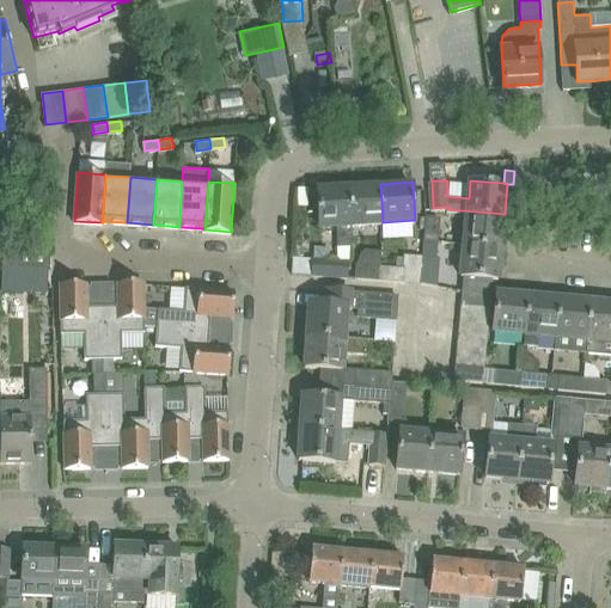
[(350,185),(352,223),(383,222),(380,184),(350,185)]
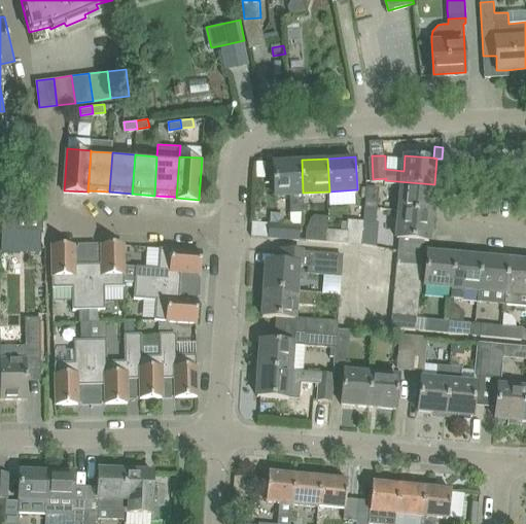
[(303,211),(303,193),(302,160),(274,162),(276,195),(290,194),(291,212),(303,211)]
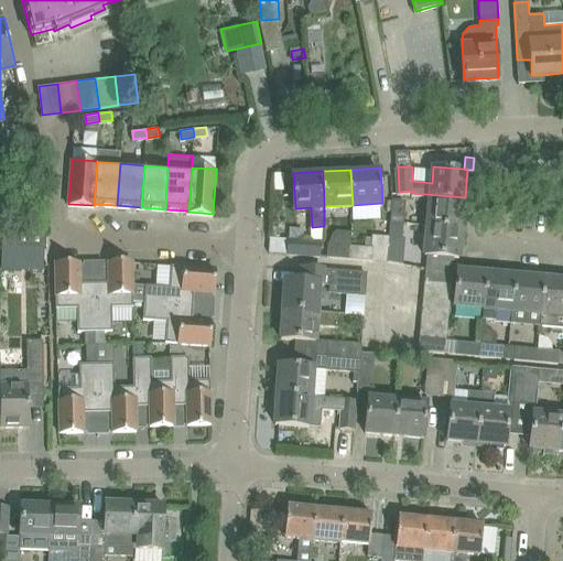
[(431,195),(428,223),(462,227),(465,197),(412,193),(412,194),(431,195)]
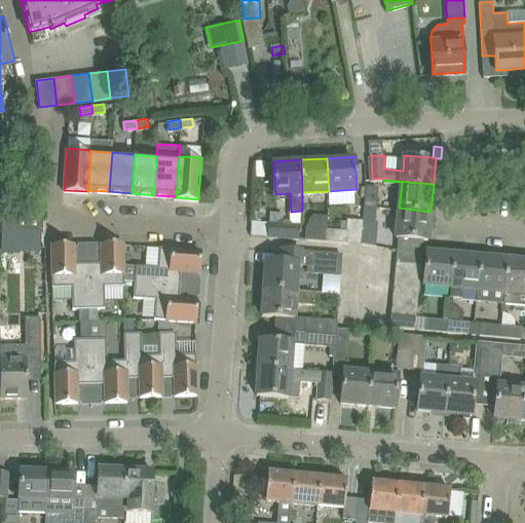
[(367,185),(365,207),(371,207),(371,203),(376,203),(378,186),(367,185)]
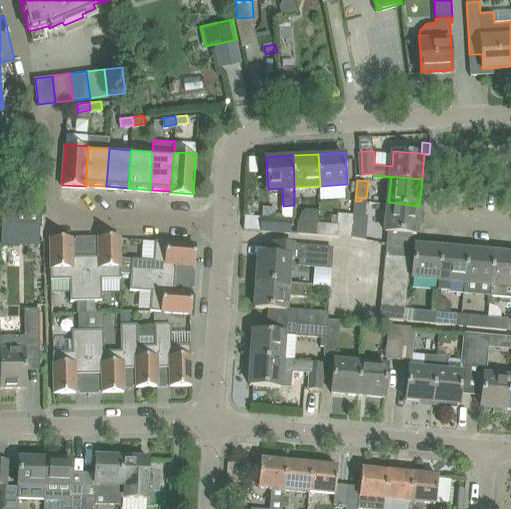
[(355,201),(354,212),(353,220),(364,221),(366,198),(361,198),(361,201),(355,201)]
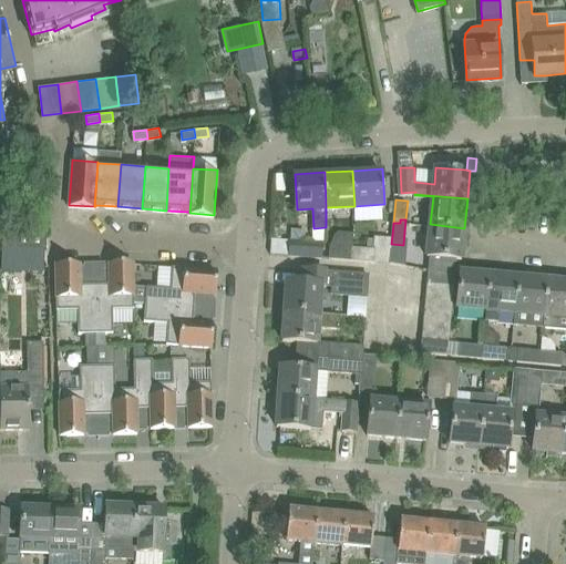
[(430,254),(429,267),(456,269),(458,256),(462,257),(464,228),(430,224),(428,254),(430,254)]
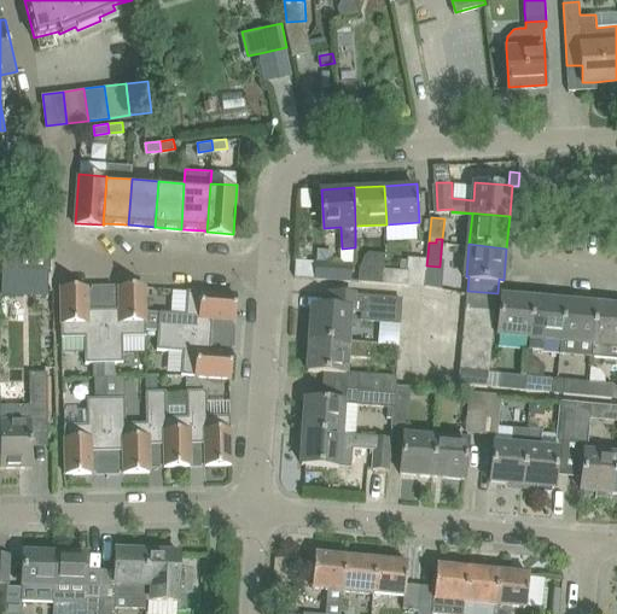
[(3,253),(3,267),(34,269),(35,255),(3,253)]
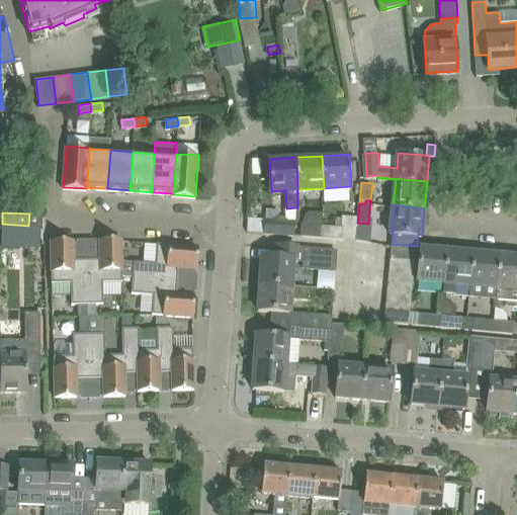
[(322,224),(320,235),(356,237),(357,223),(358,215),(343,215),(342,226),(322,224)]
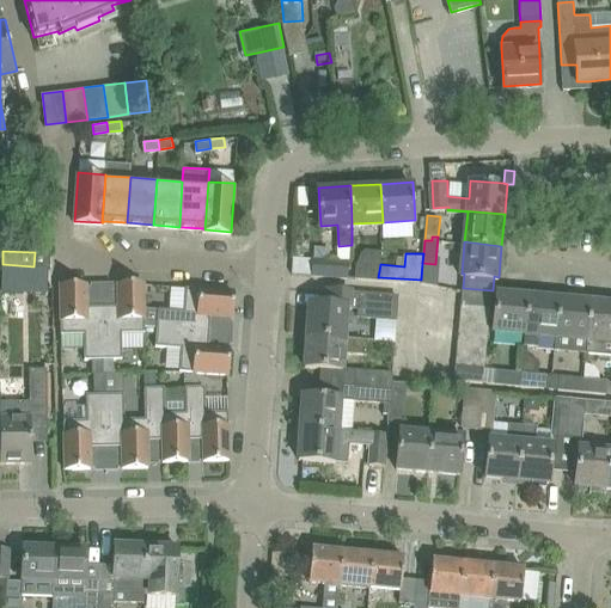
[(313,257),(312,272),(348,275),(349,260),(313,257)]
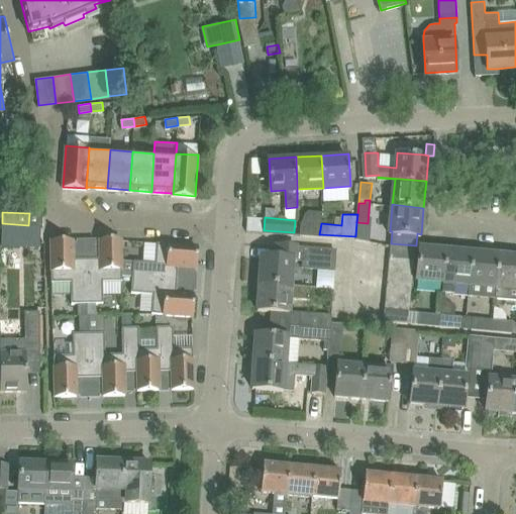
[(301,233),(319,234),(321,223),(302,222),(301,233)]
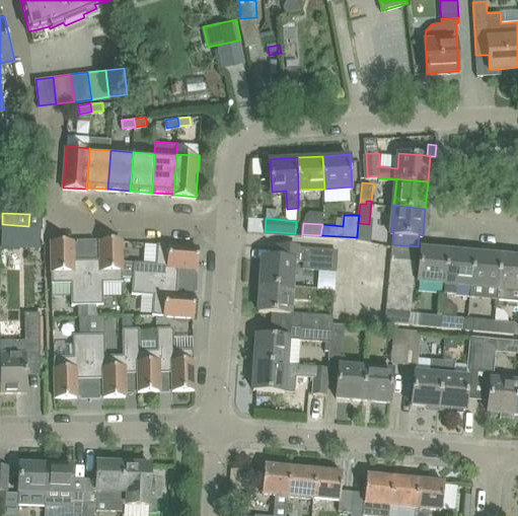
[(100,259),(87,259),(88,303),(103,303),(102,279),(123,279),(123,276),(123,264),(122,240),(100,240),(100,259)]
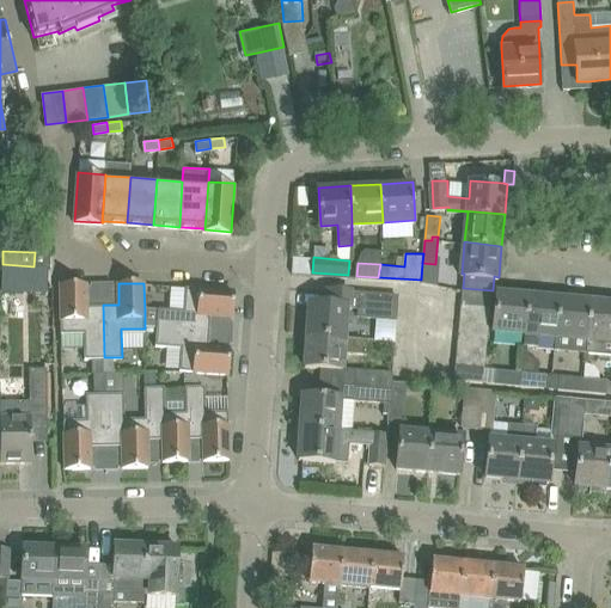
[(86,284),(61,284),(61,332),(85,332),(86,357),(92,357),(92,373),(93,373),(104,373),(104,357),(103,305),(87,306),(86,284)]
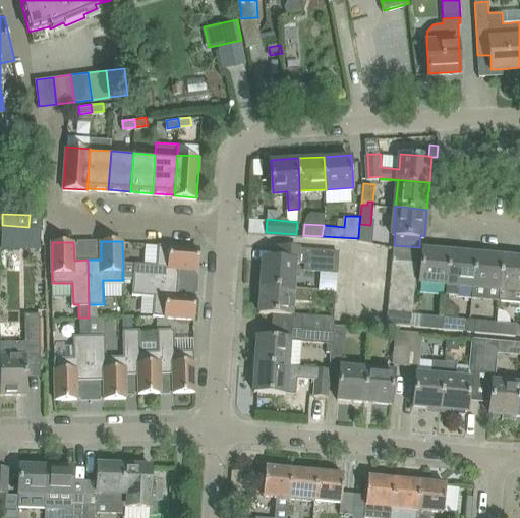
[(198,247),(158,244),(157,264),(135,263),(135,266),(134,278),(178,281),(179,268),(197,269),(198,247)]
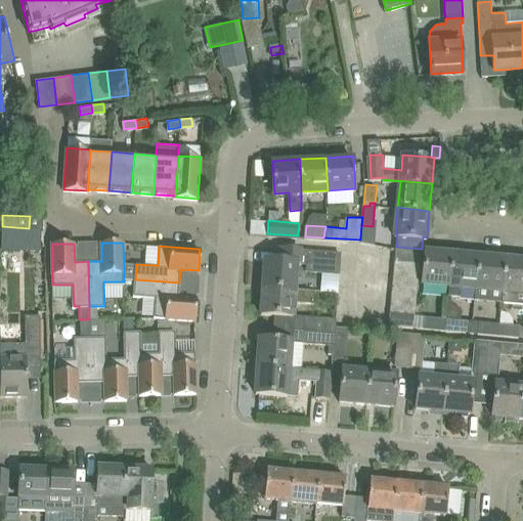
[(265,258),(263,286),(298,288),(300,261),(305,262),(305,269),(339,271),(340,264),(340,251),(308,249),(288,248),(278,247),(277,259),(265,258)]
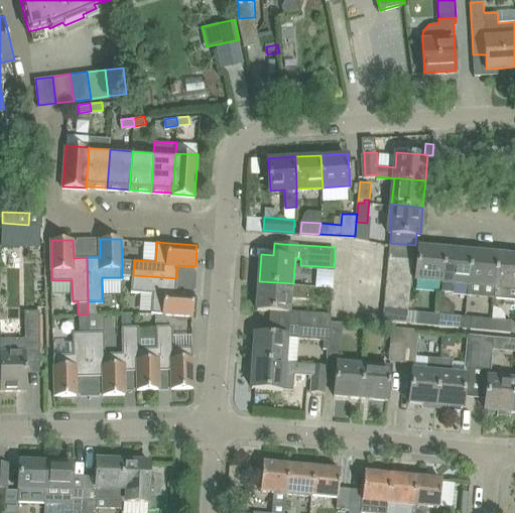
[(390,243),(389,256),(413,258),(415,245),(390,243)]
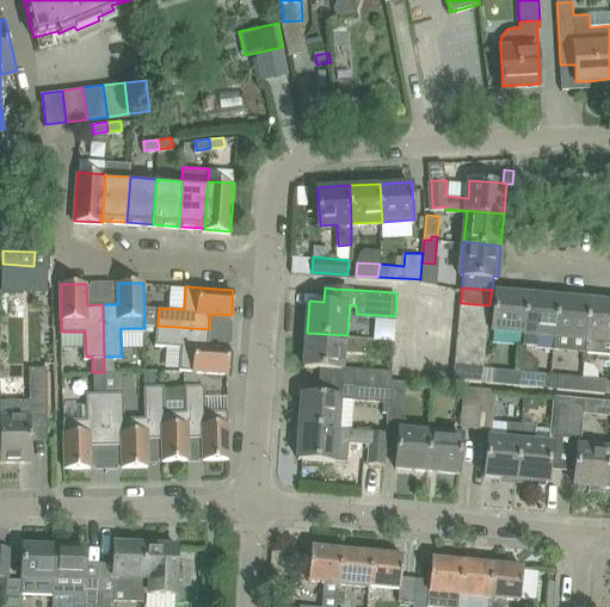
[(492,327),(523,330),(527,293),(495,290),(492,327)]
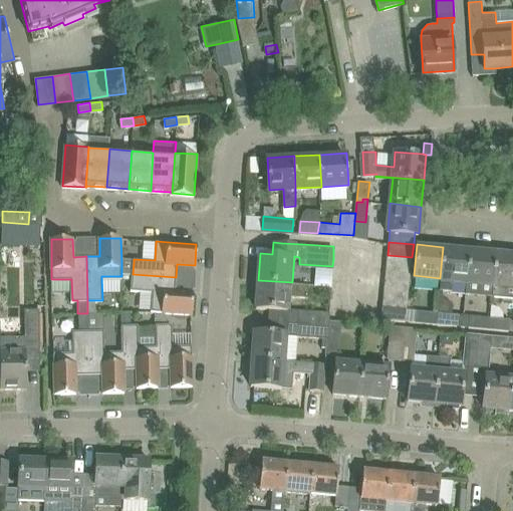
[(443,247),(440,278),(442,278),(440,289),(452,290),(453,279),(467,280),(470,249),(443,247)]
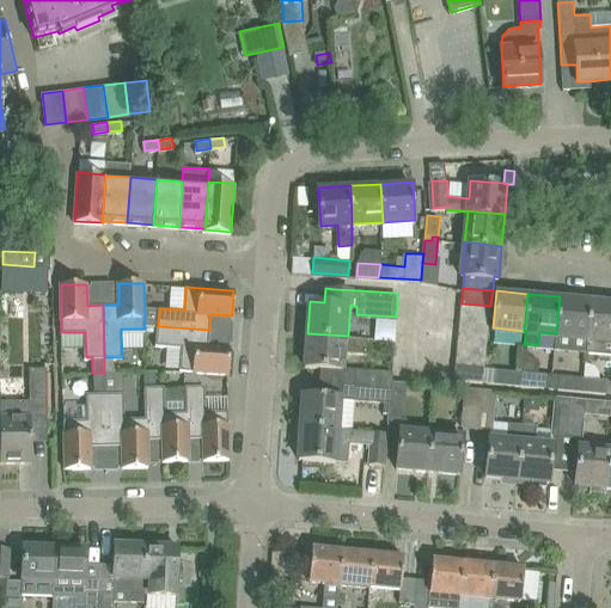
[(560,296),(556,333),(587,337),(590,300),(560,296)]
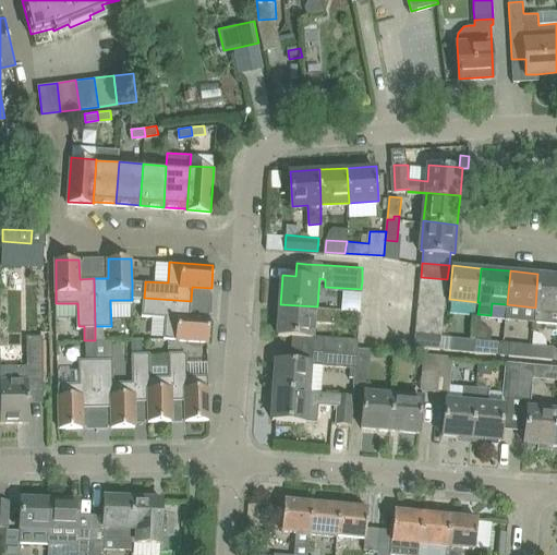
[(556,275),(537,274),(535,308),(536,308),(535,321),(556,323),(556,275)]
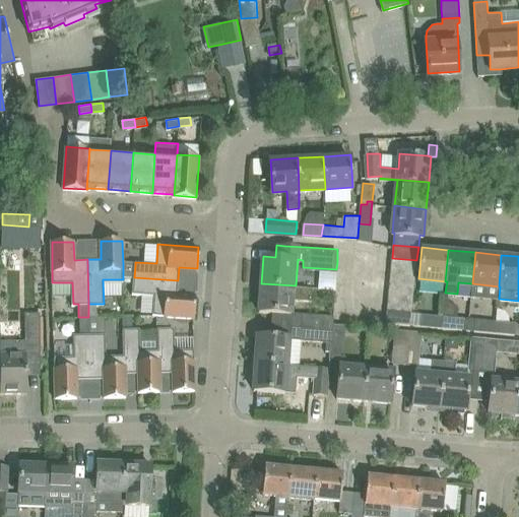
[(410,325),(416,260),(392,258),(386,322),(410,325)]
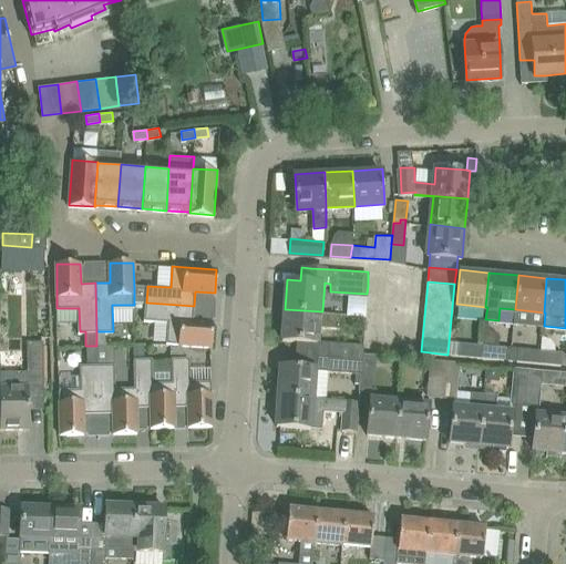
[(147,289),(134,288),(134,301),(146,303),(147,289)]
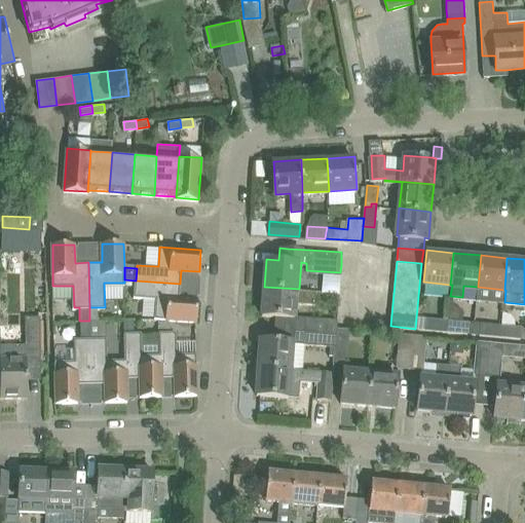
[(136,281),(135,296),(145,297),(156,297),(155,315),(155,318),(196,321),(197,299),(179,297),(180,284),(136,281)]
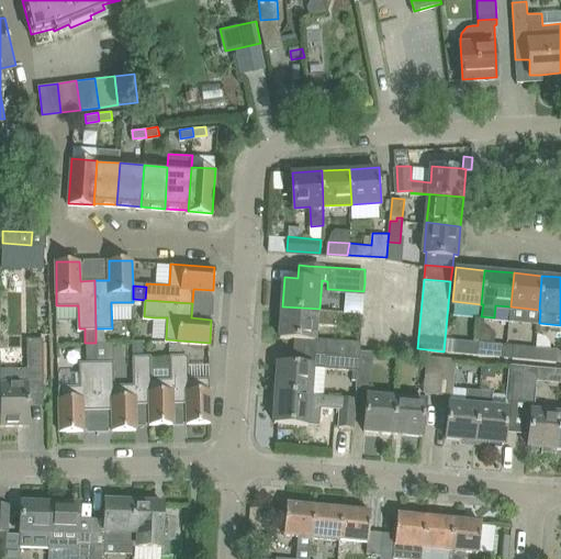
[(320,310),(320,309),(282,306),(280,335),(317,338),(318,324),(337,325),(338,311),(320,310)]
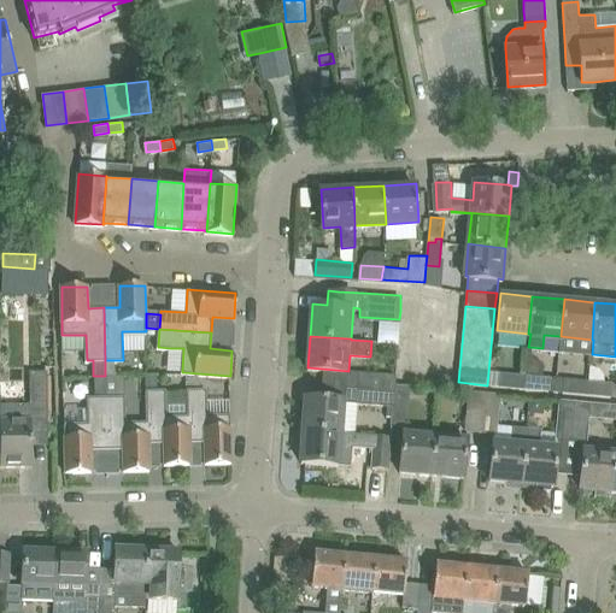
[(18,418),(1,418),(0,417),(0,432),(0,434),(1,464),(33,464),(33,434),(48,434),(48,370),(30,370),(30,402),(18,402),(18,418)]
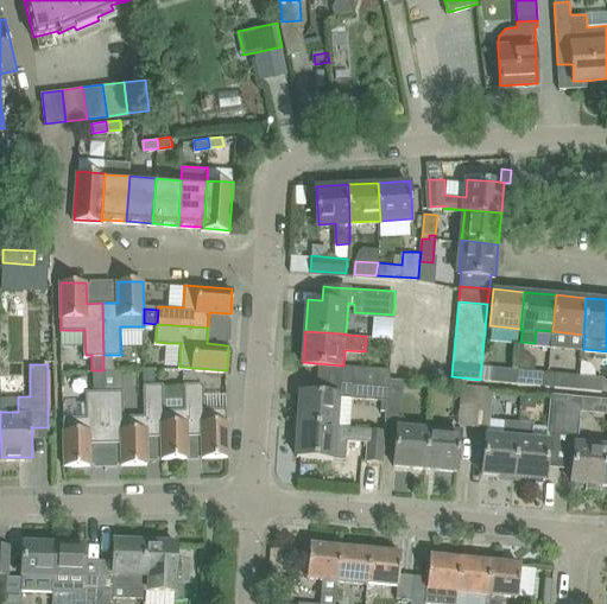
[(353,364),(352,380),(389,382),(389,377),(390,367),(353,364)]
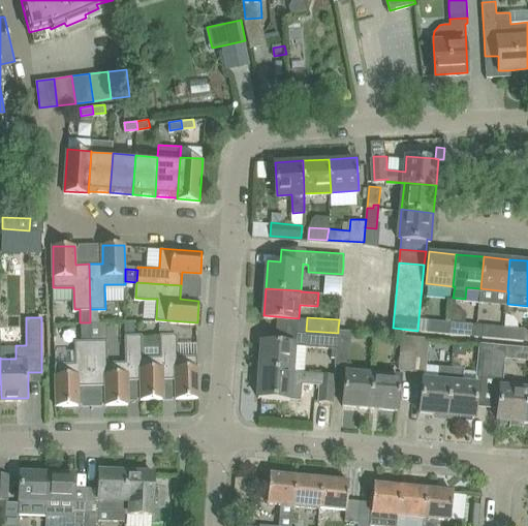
[(429,330),(451,332),(451,326),(447,325),(448,319),(430,318),(429,330)]
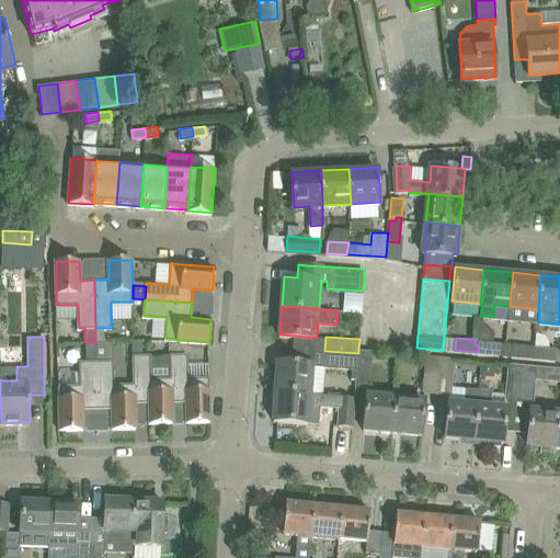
[(478,345),(478,352),(499,353),(500,341),(476,339),(475,344),(478,345)]
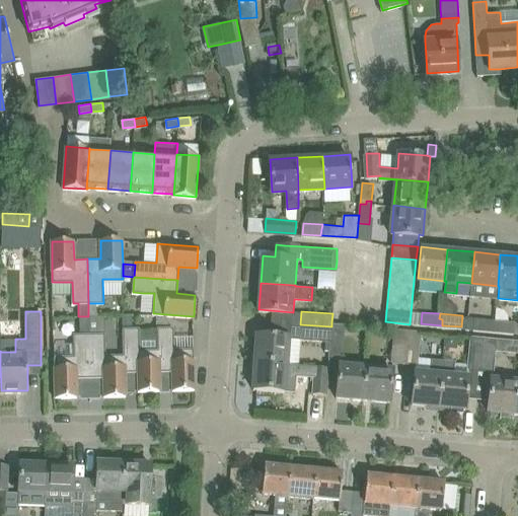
[(132,314),(123,314),(123,328),(125,328),(126,372),(138,372),(138,390),(160,389),(160,371),(159,326),(157,327),(157,334),(157,349),(139,349),(139,335),(138,327),(132,327),(132,314)]
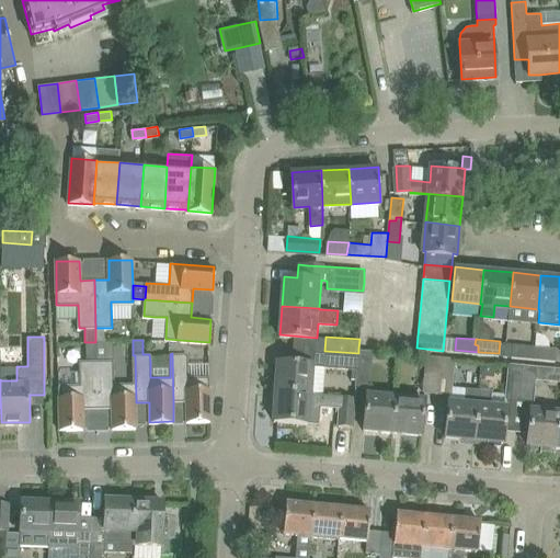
[(80,385),(59,385),(59,429),(83,429),(83,409),(98,409),(96,360),(95,342),(86,342),(87,360),(79,360),(80,371),(80,385)]
